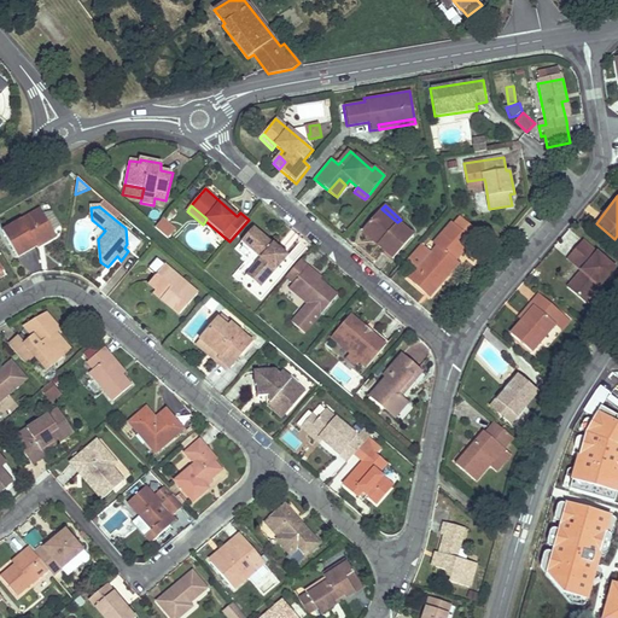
[(40,209),(3,231),(18,258),(38,246),(38,249),(56,238),(56,237),(63,233),(50,210),(44,214),(40,209)]
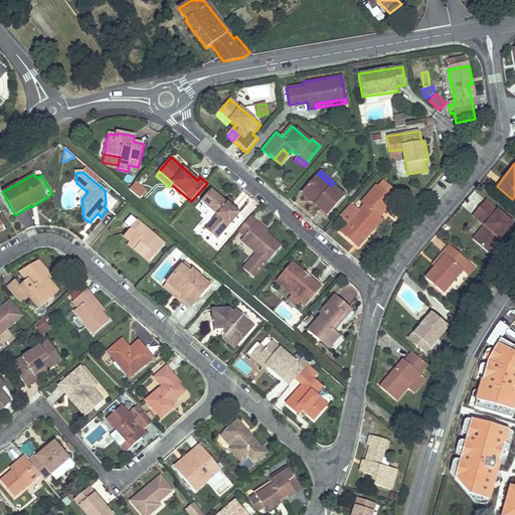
[(318,174),(302,193),(328,215),(344,196),(331,185),(318,174)]
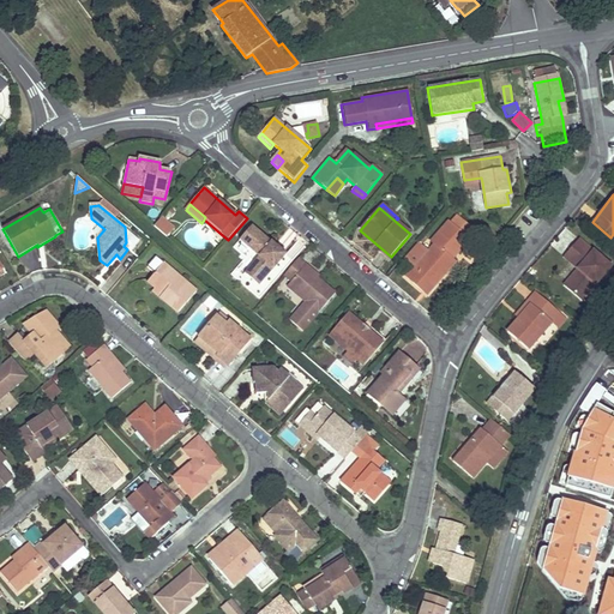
[(449,224),(447,223),(431,242),(434,245),(407,277),(423,292),(437,277),(440,281),(455,264),(451,260),(469,241),(465,238),(471,229),(456,216),(449,224)]
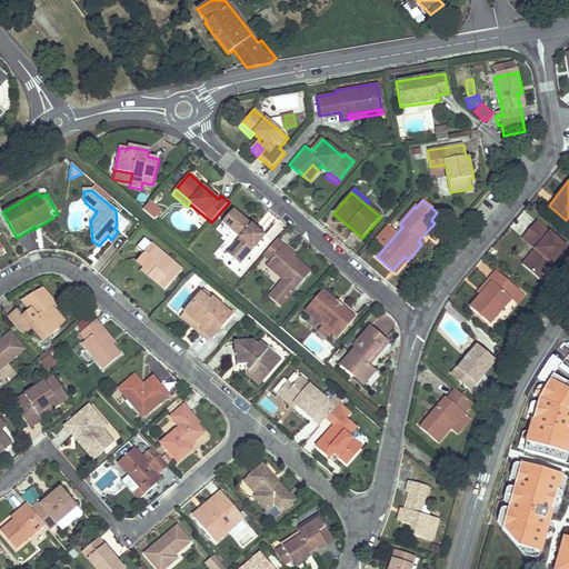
[(162,211),(150,201),(143,209),(156,219),(162,211)]
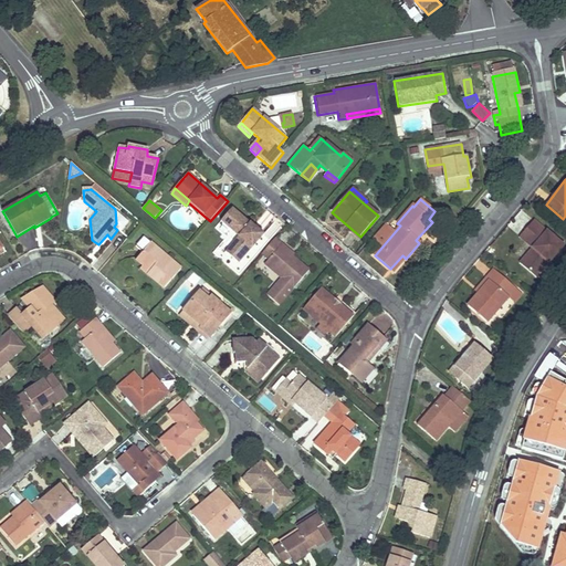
[(238,236),(224,251),(238,263),(263,234),(233,208),(221,221),(238,236)]
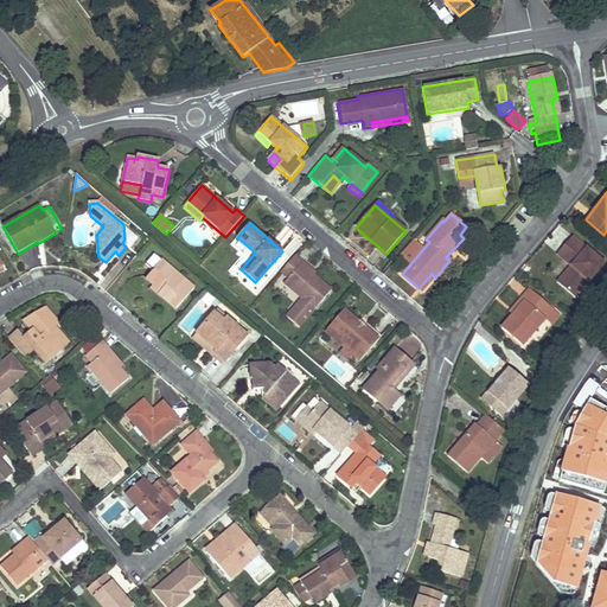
[(560,248),(574,261),(569,267),(572,269),(558,285),(573,298),(602,263),(570,236),(560,248)]
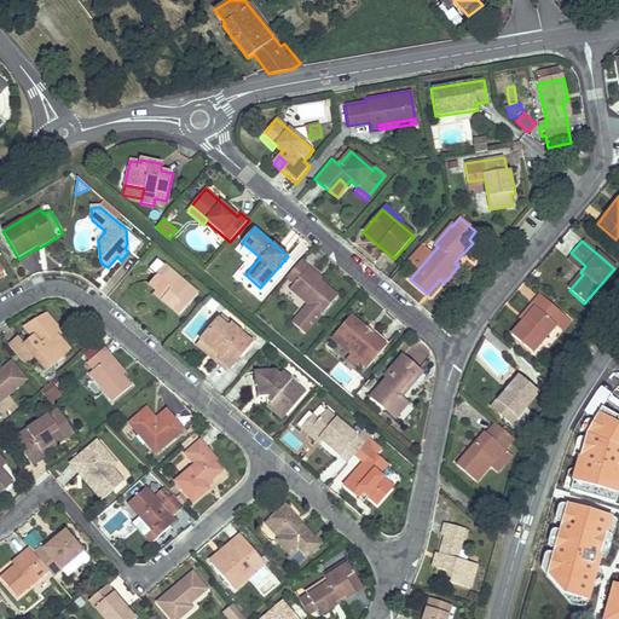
[(571,253),(565,259),(580,272),(585,266),(571,253)]
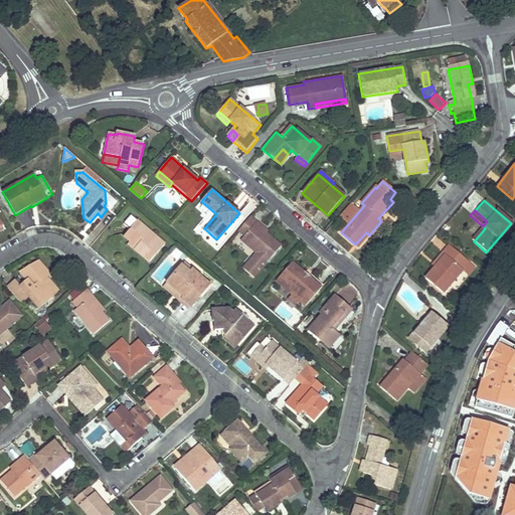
[(130,229),(124,236),(136,247),(134,250),(149,263),(165,245),(132,216),(125,224),(130,229)]
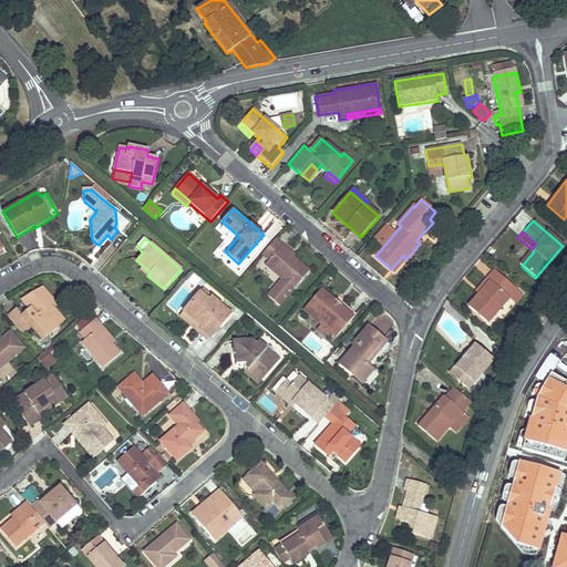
[(279,306),(309,270),(289,254),(291,251),(276,238),(258,258),(281,278),(267,296),(279,306)]
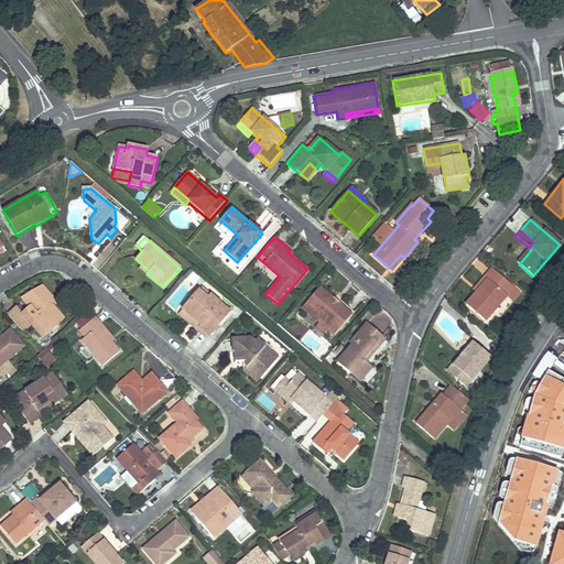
[(529,248),(516,262),(519,264),(531,250),(529,248)]
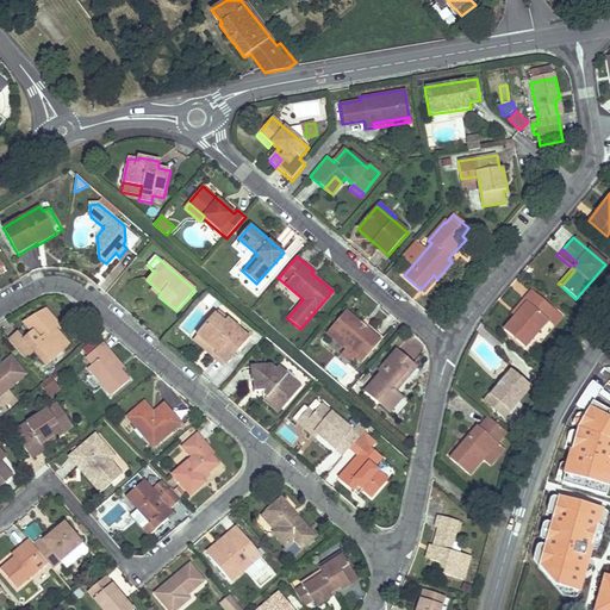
[(437,279),(434,275),(421,290),(424,293),(437,279)]
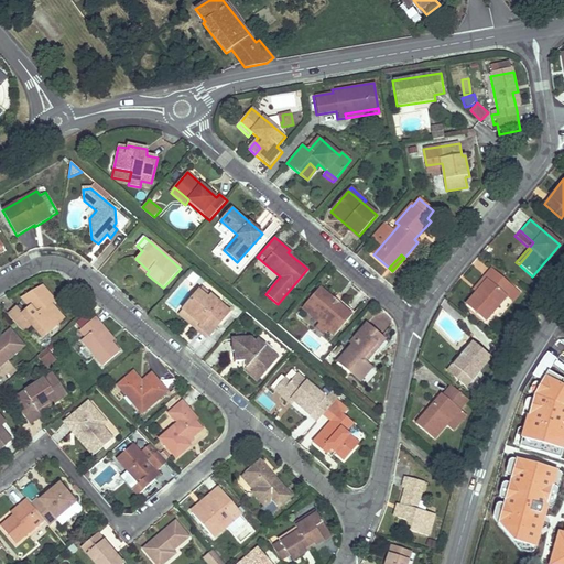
[(149,271),(136,259),(132,262),(147,274),(149,271)]
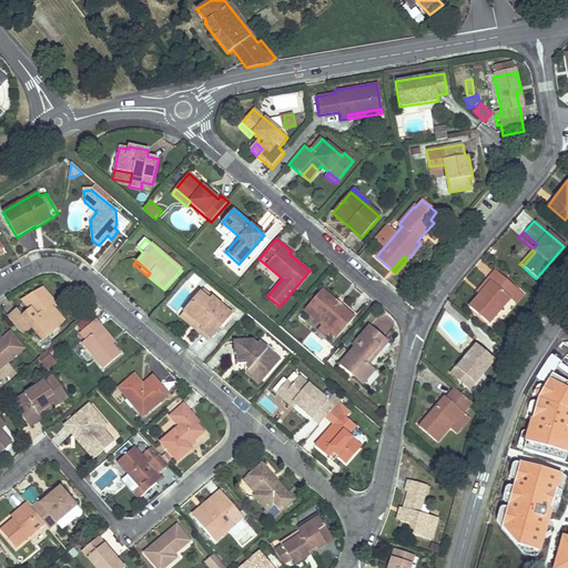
[(517,287),(493,267),(485,276),(489,281),(478,292),(469,304),(488,321),(507,297),(517,287)]
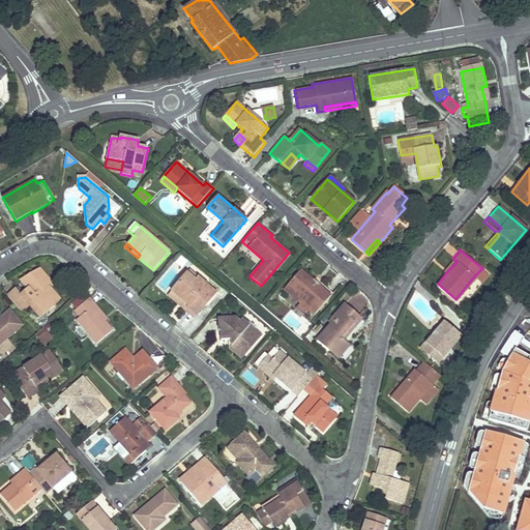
[(457,262),(452,258),(443,269),(446,272),(457,262)]
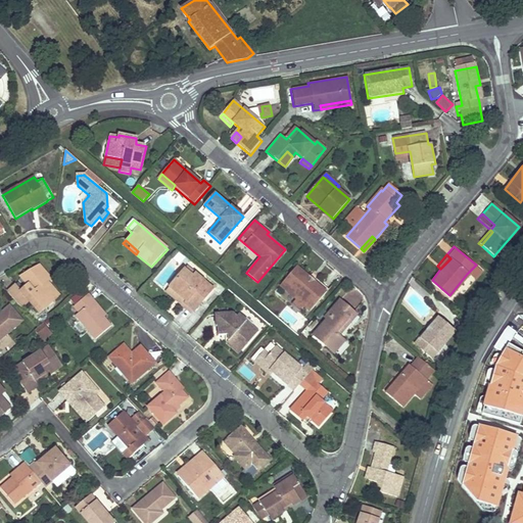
[(197,274),(186,265),(182,270),(184,271),(193,278),(195,275),(197,274)]
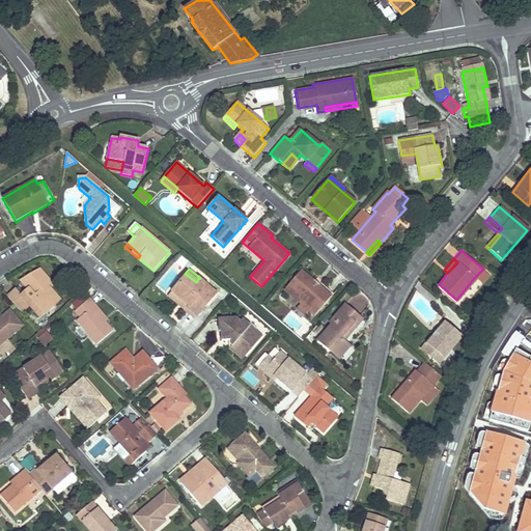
[(483,269),(474,278),(480,283),(488,273),(483,269)]
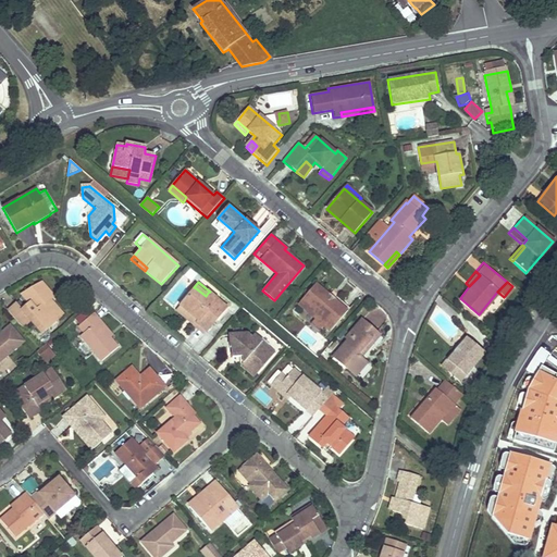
[(17,305),(7,311),(22,329),(31,322),(36,327),(45,331),(51,326),(52,307),(46,308),(44,305),(51,299),(53,297),(42,283),(22,295),(29,305),(22,310),(17,305)]
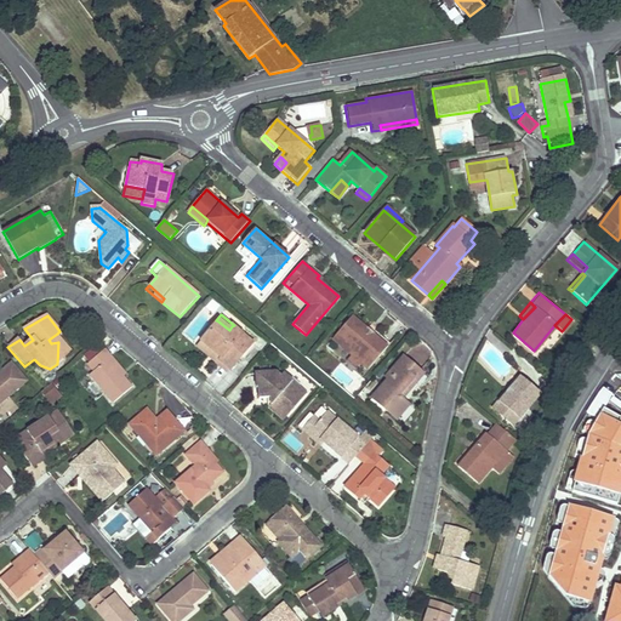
[(353,355),(355,352),(364,359),(362,362),(363,363),(370,369),(388,347),(353,317),(335,339),(353,354),(353,355)]
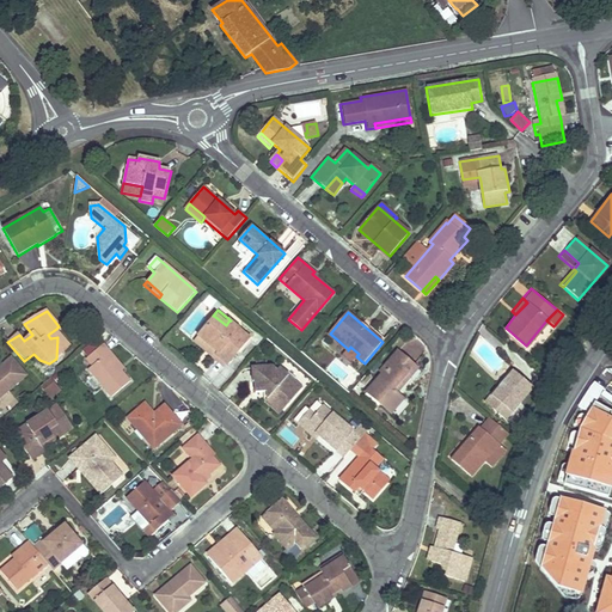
[(249,340),(228,322),(226,325),(215,317),(200,335),(221,354),(219,357),(227,365),(249,340)]
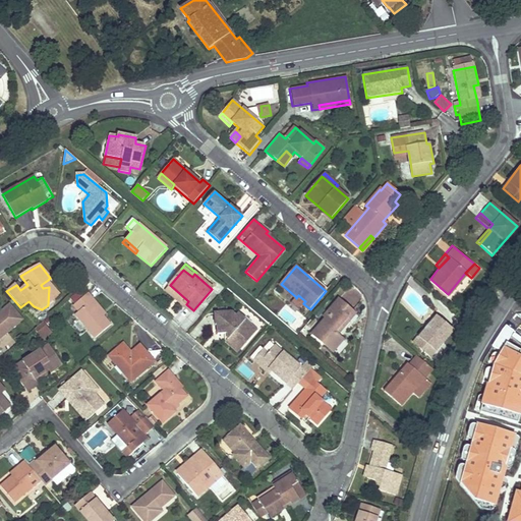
[(60,295),(48,280),(41,285),(43,288),(49,287),(48,305),(60,295)]
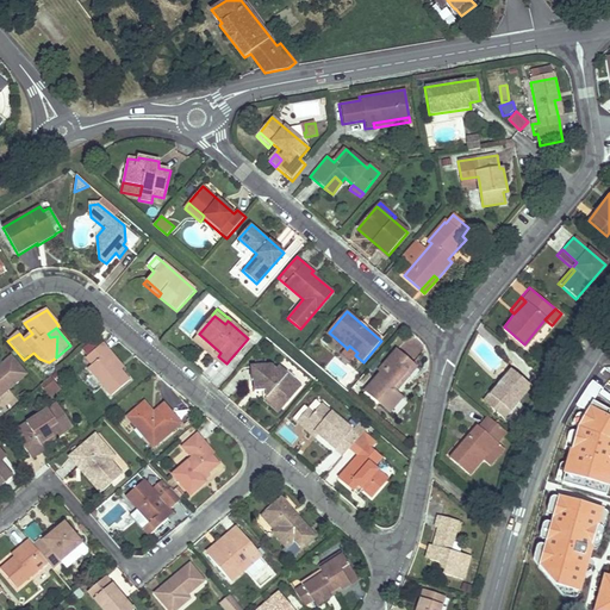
[(221,353),(199,334),(193,341),(216,360),(218,356),(221,353)]
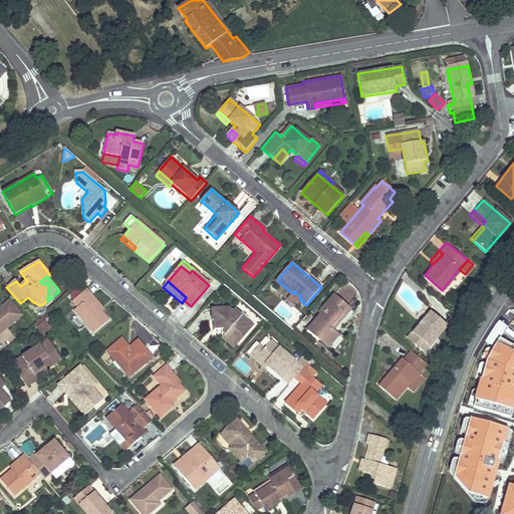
[(93,297),(87,290),(72,301),(77,308),(75,310),(94,334),(109,321),(102,312),(91,298),(93,297)]
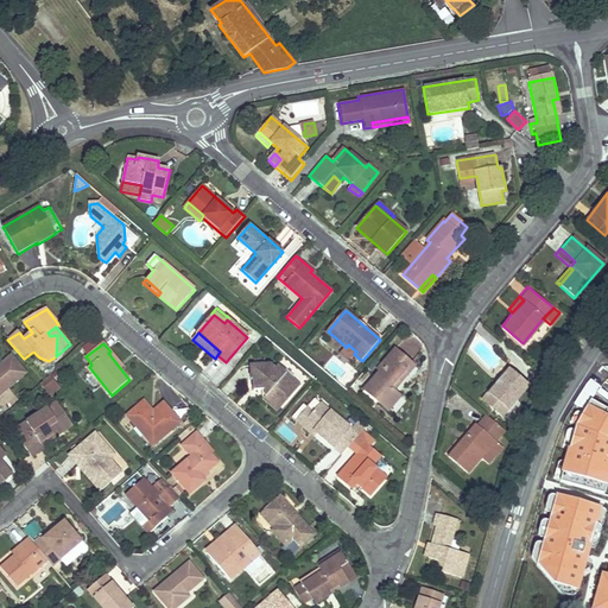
[(340,352),(349,361),(355,355),(354,354),(356,352),(348,344),(346,348),(346,347),(340,352)]
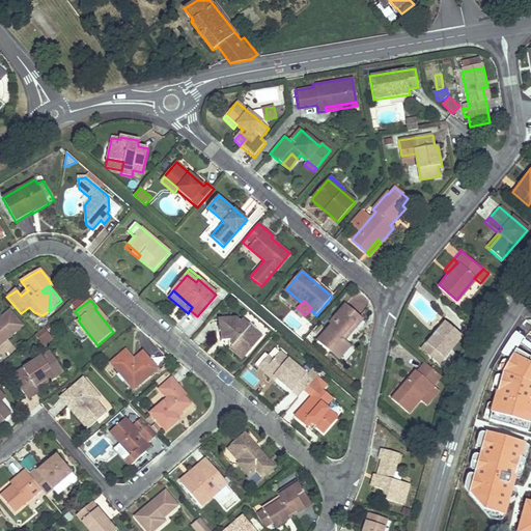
[(358,315),(343,303),(328,320),(330,323),(318,336),(331,346),(329,350),(338,357),(348,345),(342,339),(356,324),(353,320),(358,315)]
